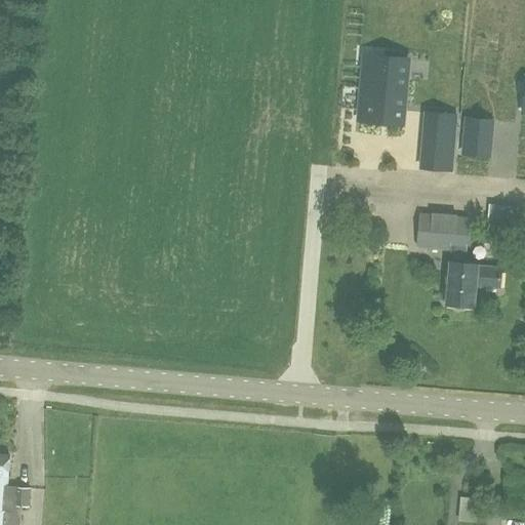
[(364,67),(360,118),(401,122),(406,61),(384,58),(382,68),(364,67)]
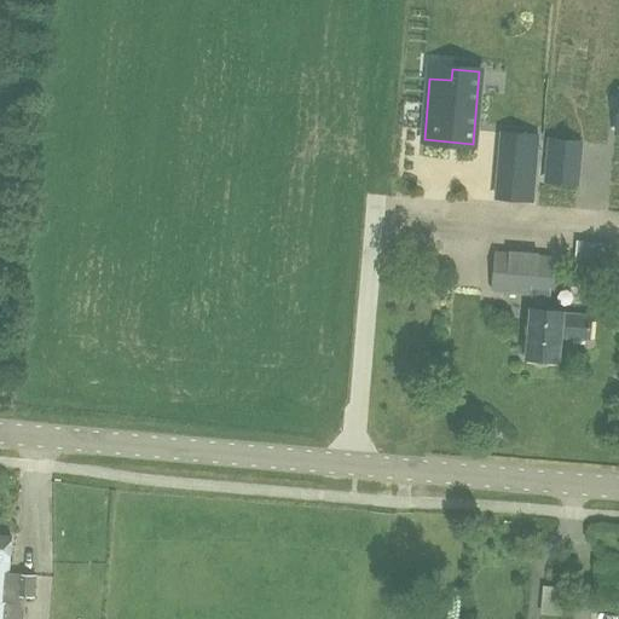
[(508,134),(503,180),(532,183),(536,150),(532,150),(533,137),(508,134)]
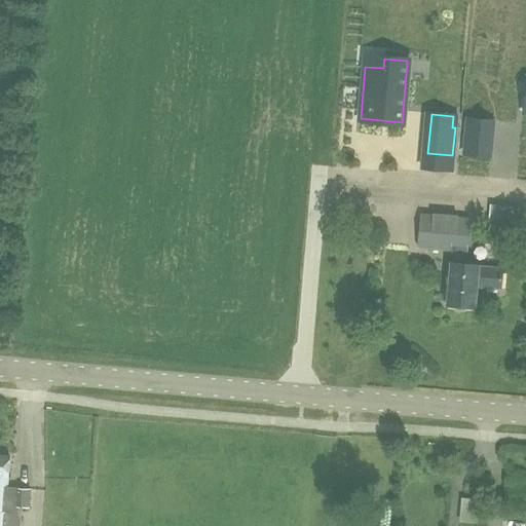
[(489,157),(491,133),(466,130),(464,155),(489,157)]
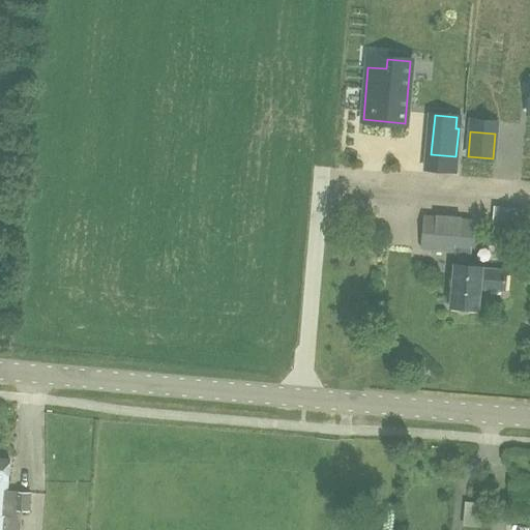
[(470,265),(474,221),(424,215),(421,248),(455,252),(450,306),(479,310),(481,289),(505,291),(507,270),(483,268),(483,267),(470,265)]
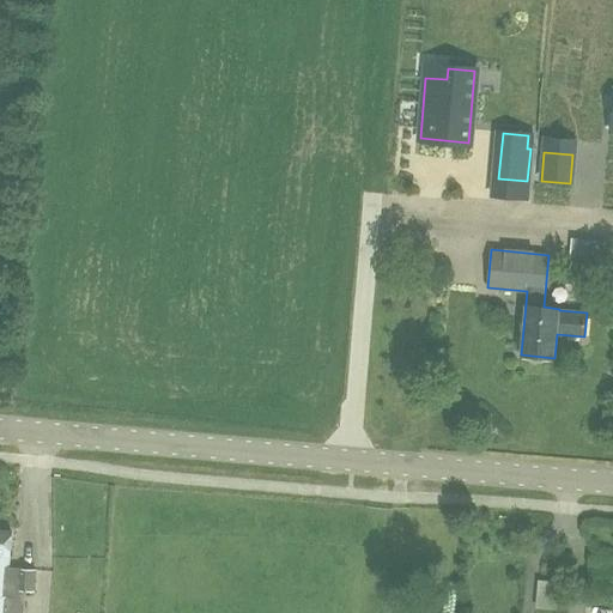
[(10,530),(0,530),(0,612),(5,612),(6,589),(34,592),(35,570),(7,568),(10,530)]
